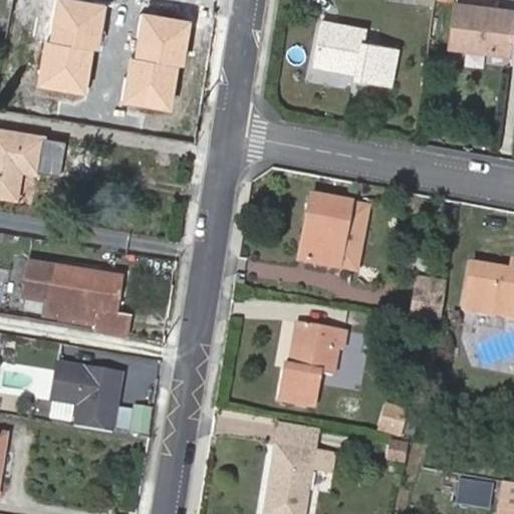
[(140,15),(141,0),(78,0),(77,7),(44,2),(32,76),(162,95),(174,21),(140,15)]
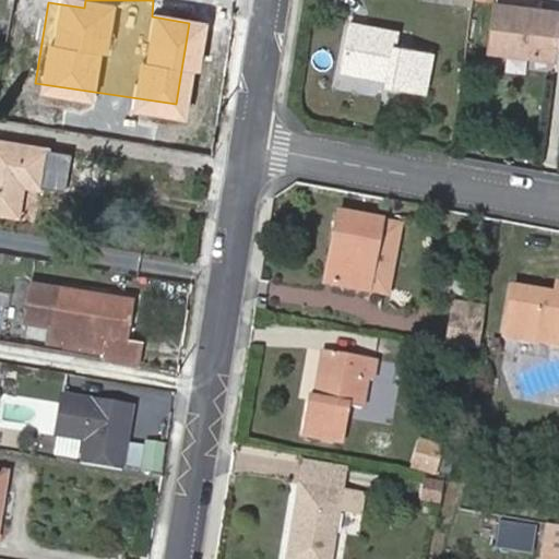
[(558,13),(496,4),(489,52),(556,60),(558,36),(558,13)]
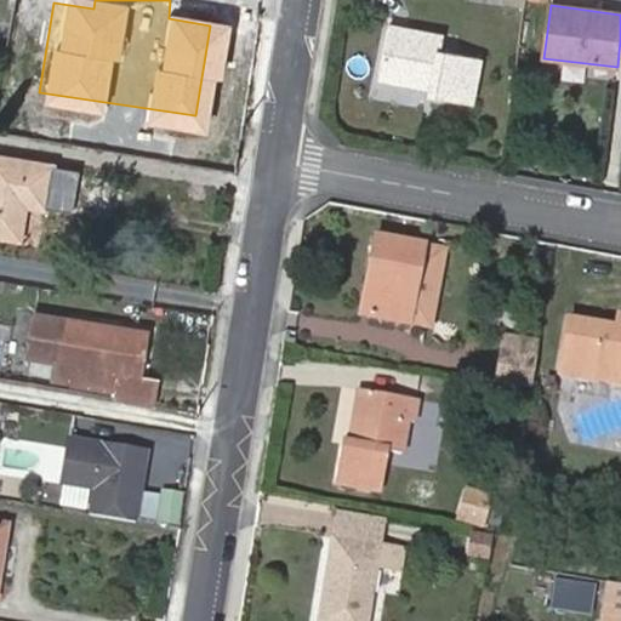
[(472,103),(480,60),(439,52),(442,38),(389,27),(380,79),(426,87),(425,95),(472,103)]
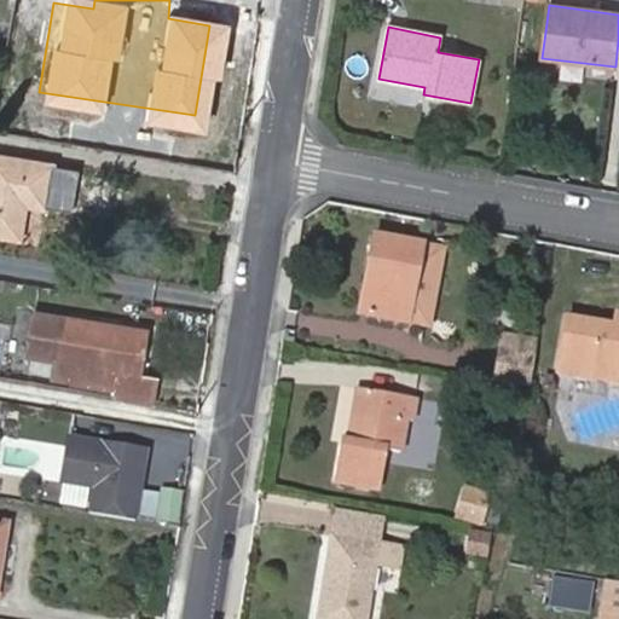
[(0,231),(18,235),(24,201),(45,204),(51,161),(0,151),(0,231)]
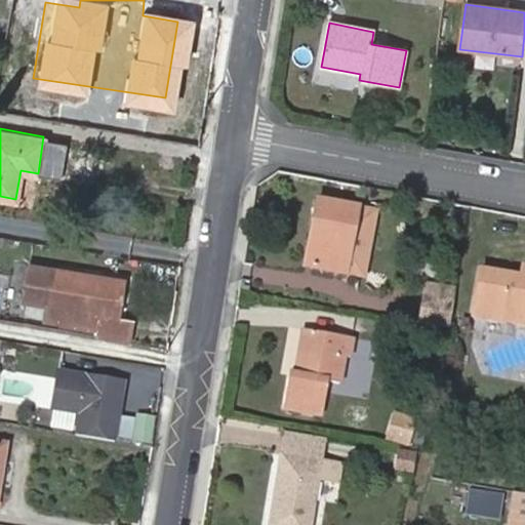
[(318,199),(313,224),(320,224),(312,267),(346,274),(359,207),(318,199)]
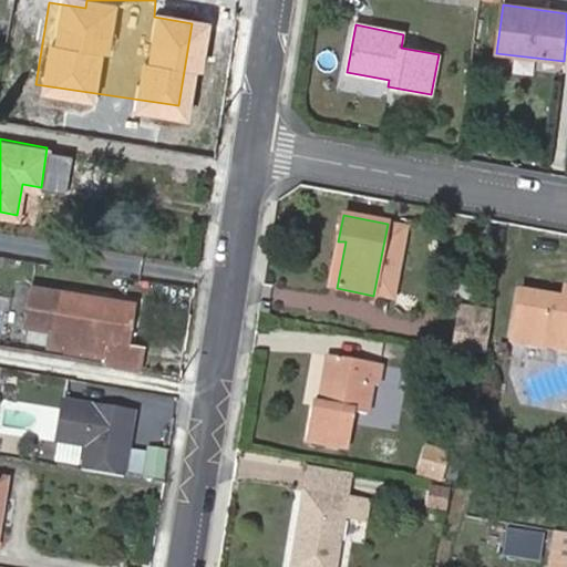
[(346,241),(338,241),(329,287),(337,288),(346,241)]
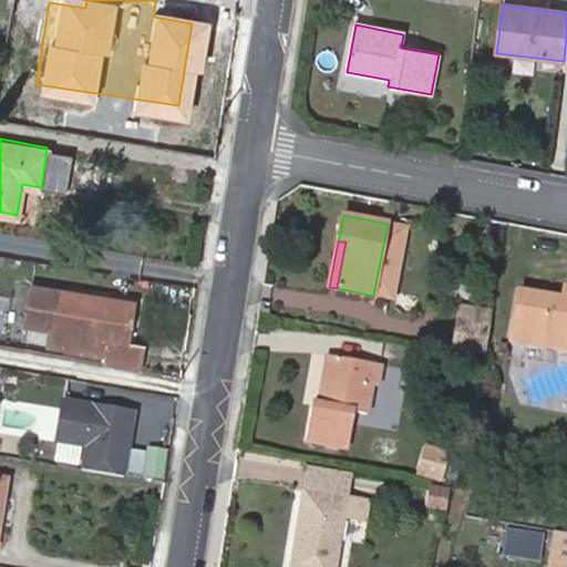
[(99,291),(35,281),(29,325),(52,329),(50,342),(110,351),(109,361),(141,367),(145,344),(131,342),(137,303),(99,297),(99,291)]
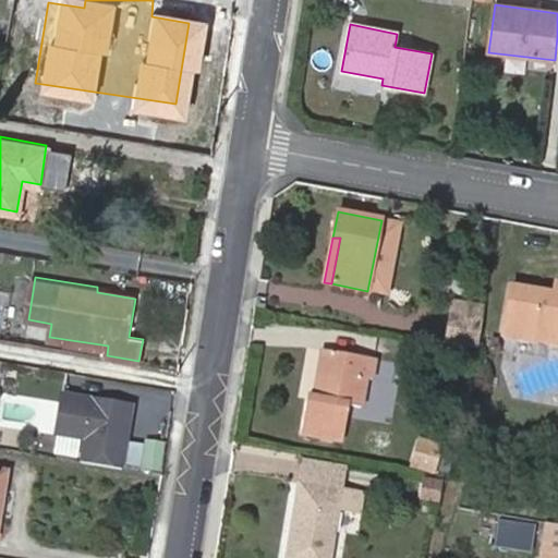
[(523,311),(519,337),(557,344),(557,294),(555,294),(513,287),(510,307),(523,311)]
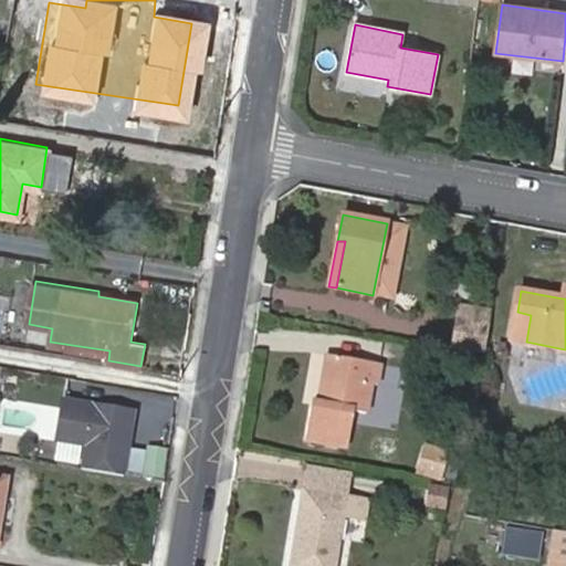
[(462,305),(456,345),(485,350),(492,311),(462,305)]
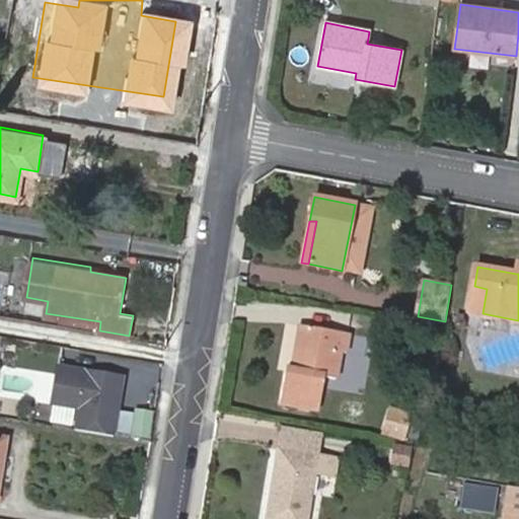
[(469,311),(483,313),(487,289),(474,286),(469,311)]
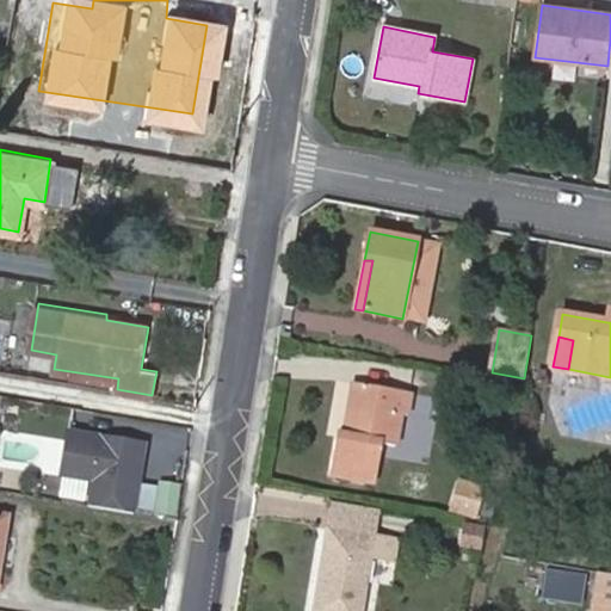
[(332,477),(372,485),(381,443),(395,445),(401,414),(407,415),(411,394),(355,384),(347,433),(340,431),(332,477)]
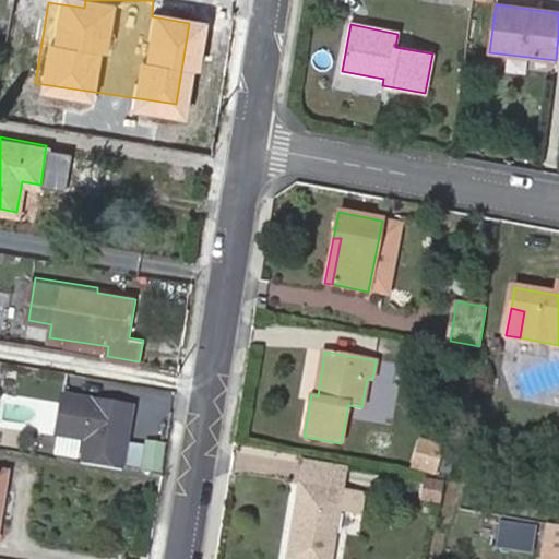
[(83,435),(80,458),(120,464),(130,401),(60,389),(54,430),(83,435)]
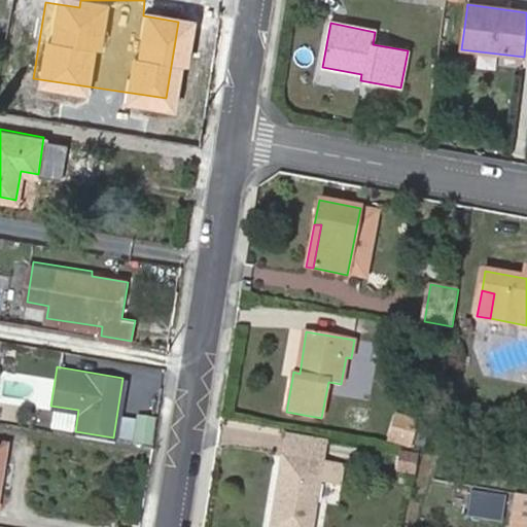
[(131,443),(152,445),(155,417),(134,414),(131,443)]
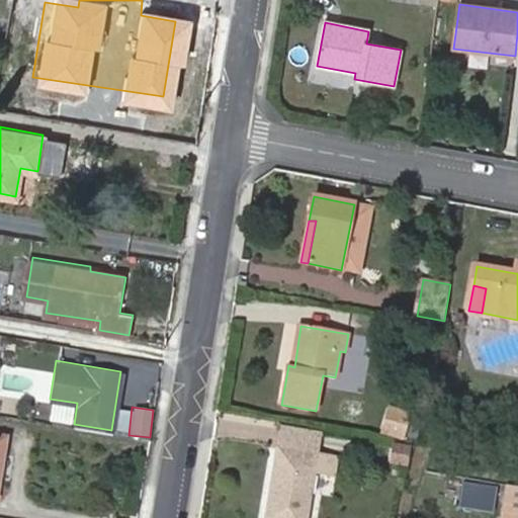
[(384,420),(380,433),(403,439),(406,426),(384,420)]
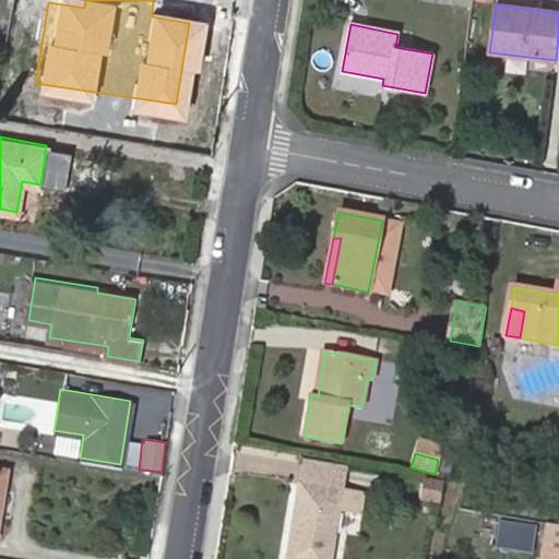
[(305,460),(300,482),(341,488),(344,467),(305,460)]
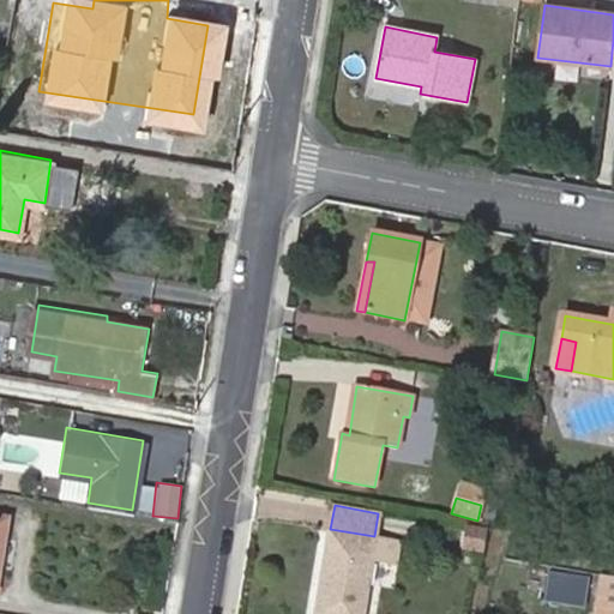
[(492,529),(467,524),(462,551),(483,553),(492,529)]
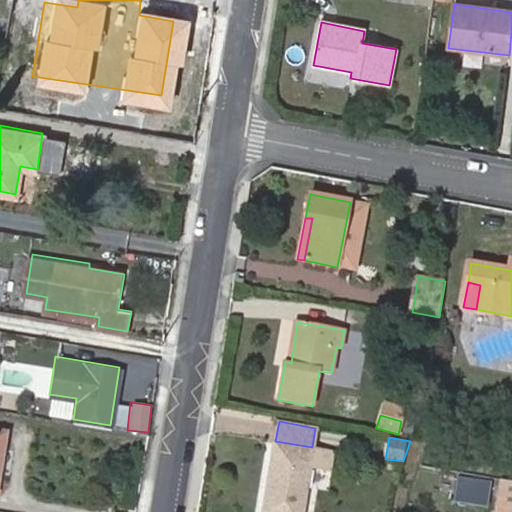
[(312,447),(275,441),(264,511),(301,511),(309,465),(331,469),(333,451),(312,447)]
